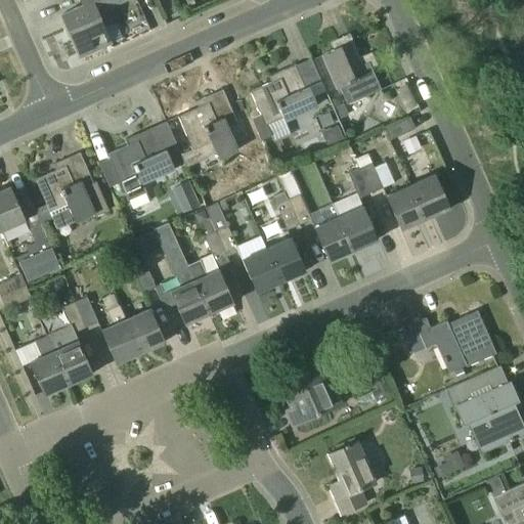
[(96,12),(112,5),(124,0),(79,0),(82,5),(61,14),(80,56),(110,43),(96,12)]
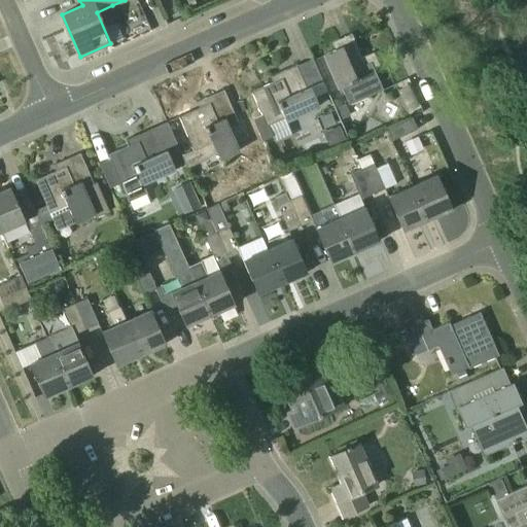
[(373,68),(379,65),(377,60),(371,62),(367,55),(361,58),(351,34),(331,42),(336,50),(323,56),(338,88),(341,86),(349,104),(383,90),(373,68)]
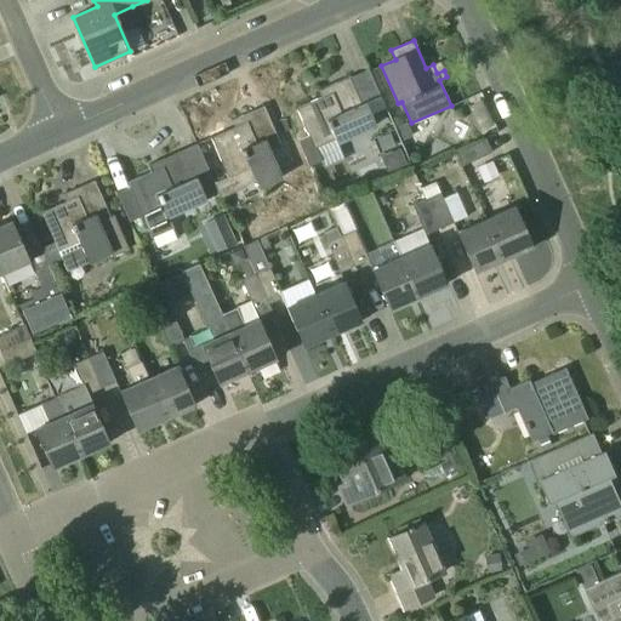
[(385,108),(380,96),(368,68),(329,86),(331,92),(296,108),(308,135),(295,141),(306,166),(320,160),(314,148),(335,138),(337,142),(375,126),(370,114),(385,108)]
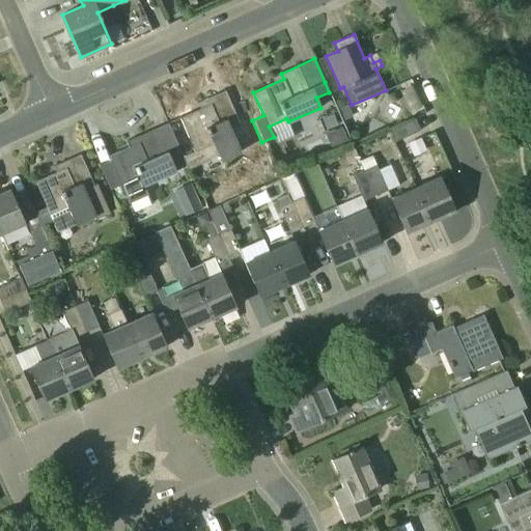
[(195,150),(183,156),(185,160),(188,165),(190,168),(218,156),(221,162),(241,152),(229,127),(240,122),(226,90),(207,99),(210,105),(180,117),(195,150)]
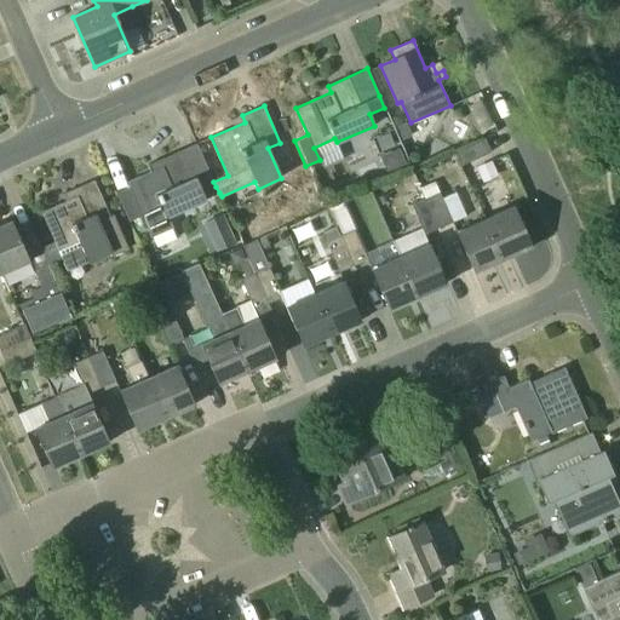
[(460,166),(469,162),(491,153),(484,138),(454,151),(460,166)]
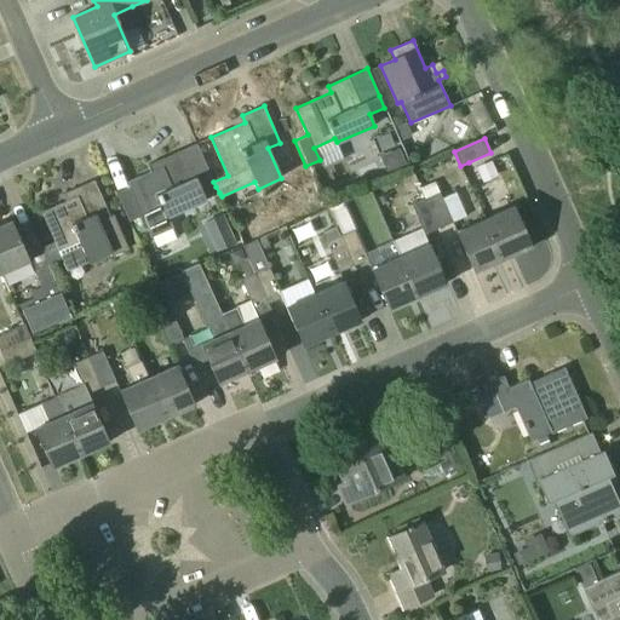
[(216,187),(213,182),(196,143),(159,160),(162,167),(127,183),(150,237),(172,228),(167,217),(205,200),(219,193),(216,187)]
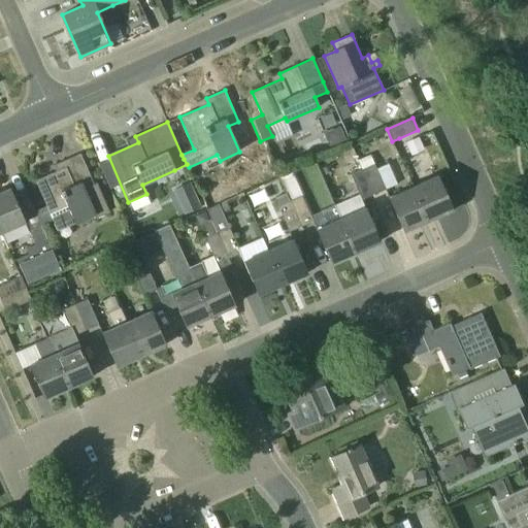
[(251,128),(242,132),(250,147),(258,143),(251,128)]
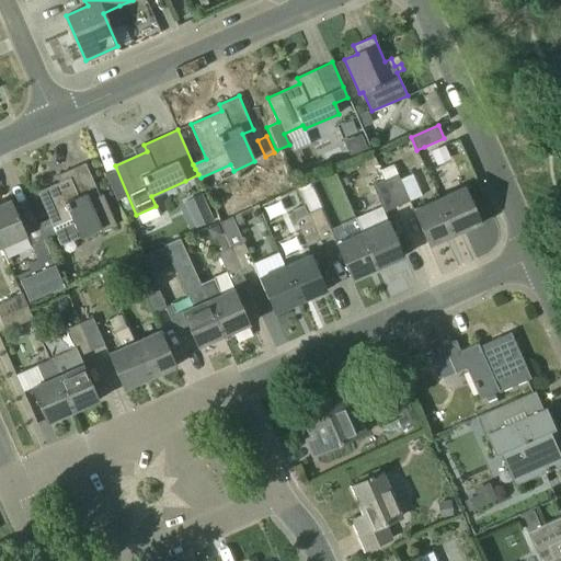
[(37,224),(44,239),(56,233),(53,228),(73,219),(80,237),(100,228),(101,231),(115,226),(102,194),(99,195),(86,163),(66,171),(69,178),(37,192),(49,219),(37,224)]
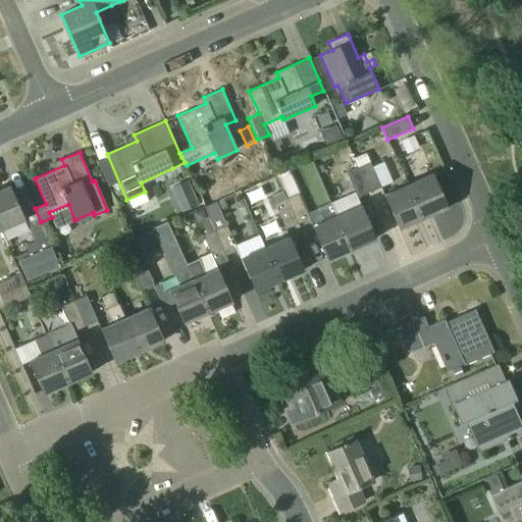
[(259,177),(271,171),(262,152),(250,157),(259,177)]
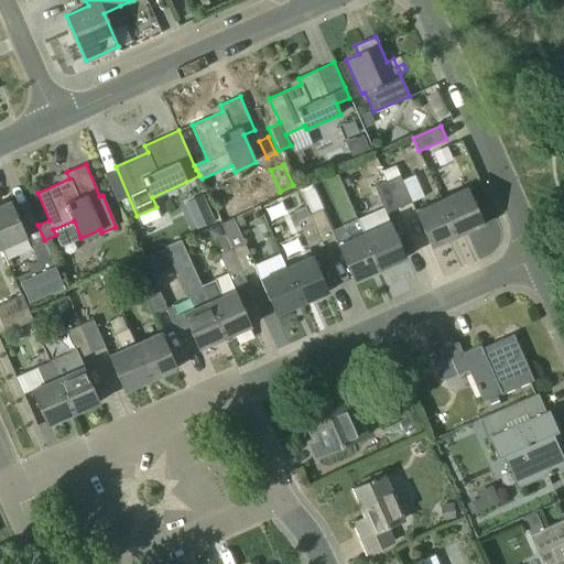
[(399,207),(411,202),(399,175),(387,181),(397,204),(399,207)]
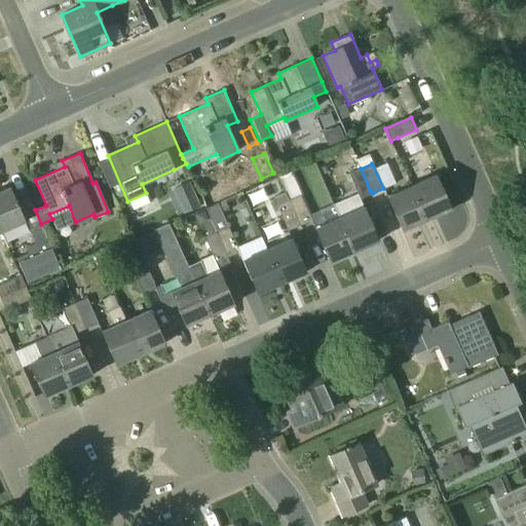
[(372,193),(370,190),(361,168),(348,174),(360,198),(372,193)]
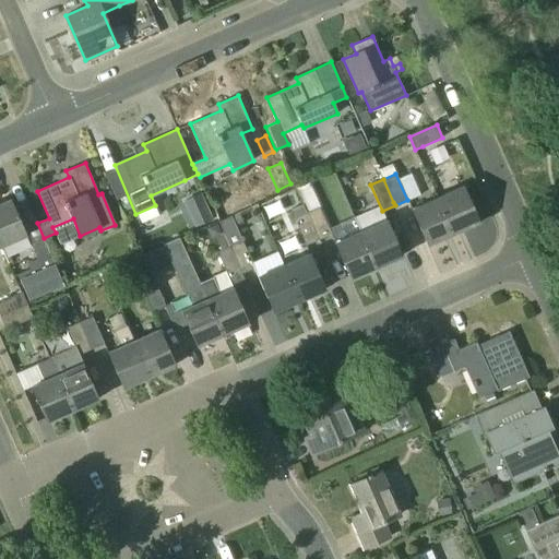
[(438,198),(453,234),(479,222),(464,186),(438,198)]
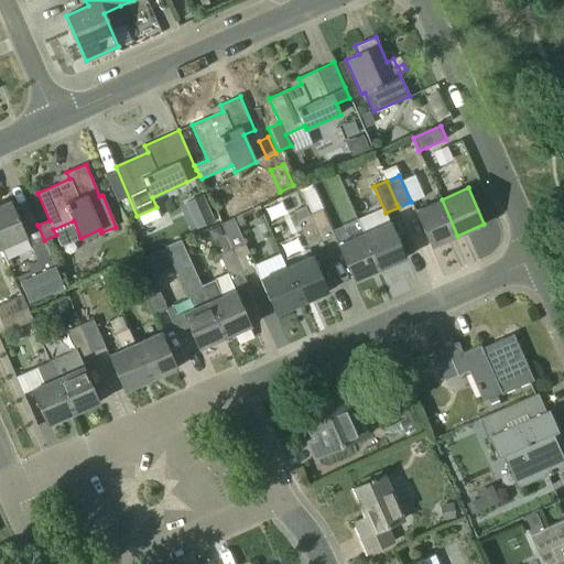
[(197,229),(215,221),(203,194),(185,203),(197,229)]
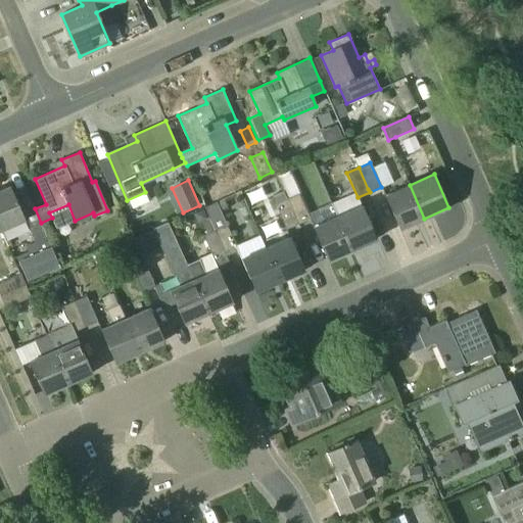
[(287,199),(298,194),(299,193),(294,183),(282,188),(287,199)]
